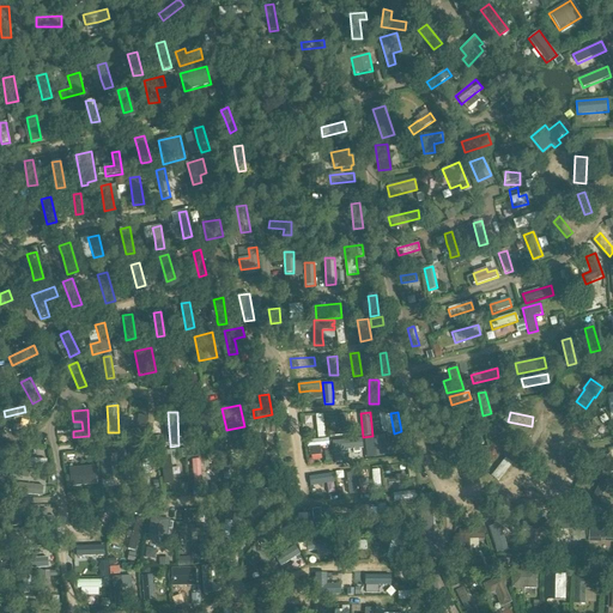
[(208,414),(200,414),(200,439),(210,439),(208,414)]
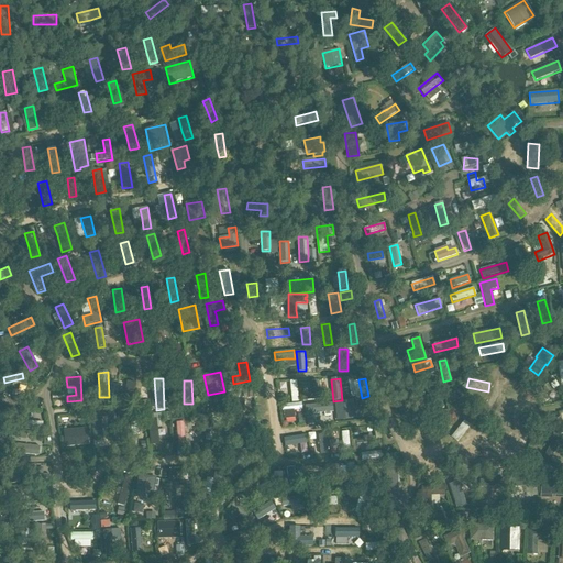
[(117,395),(116,404),(119,405),(130,406),(133,406),(135,383),(127,382),(125,396),(117,395)]
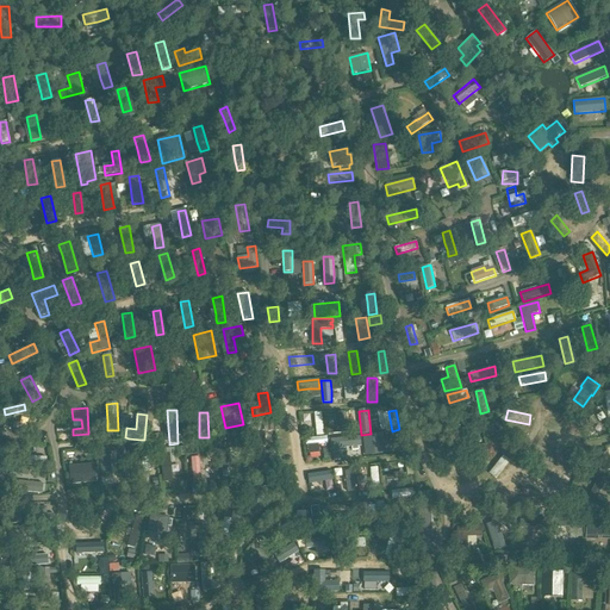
[(583,416),(577,419),(589,437),(595,433),(583,416)]
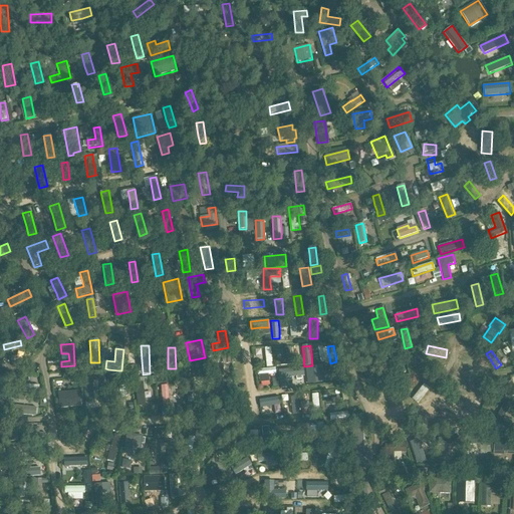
[(460,351),(457,358),(476,364),(478,357),(468,354),(463,352),(460,351)]
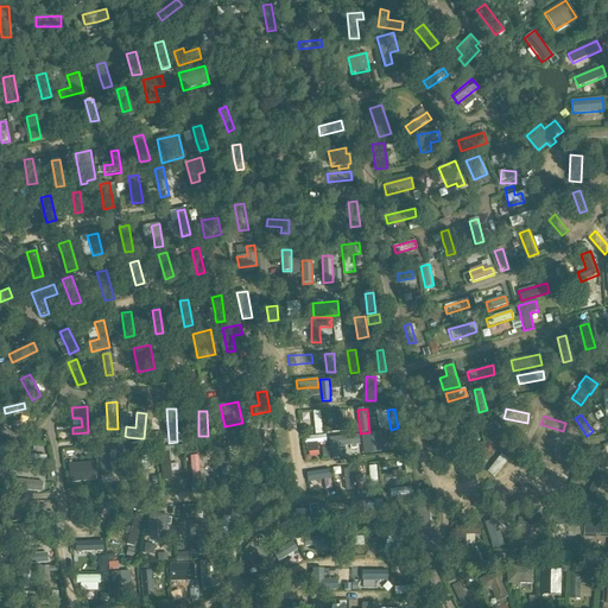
[(436,420),(426,423),(431,450),(441,448),(436,420)]
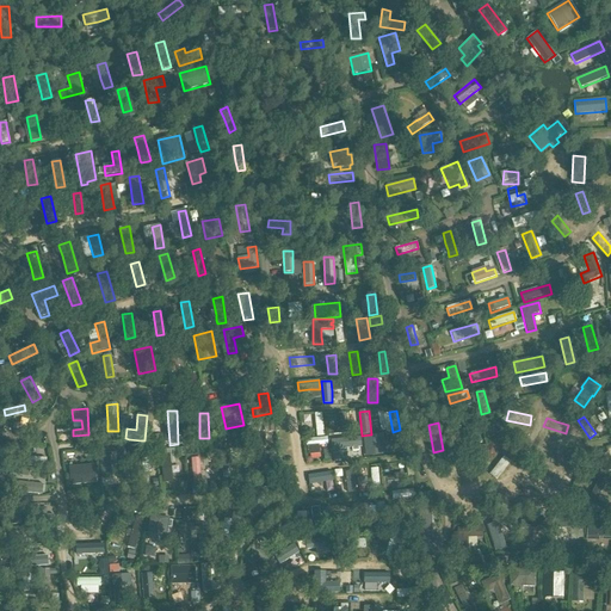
[(477,426),(450,432),(452,443),(479,437),(477,426)]
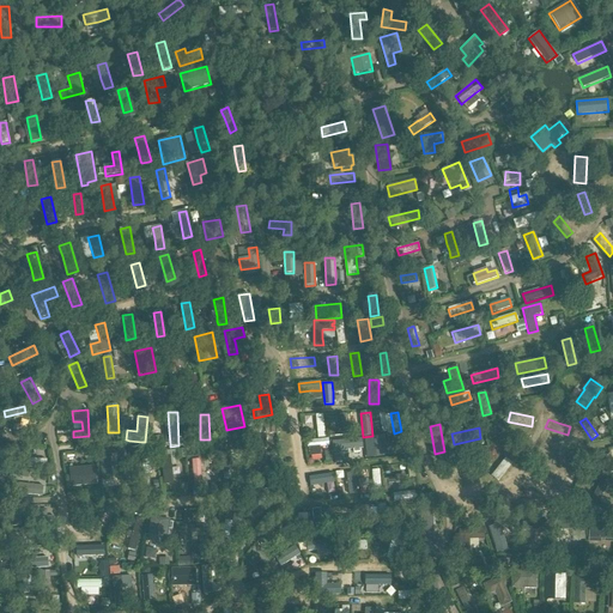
[(266,436),(248,437),(250,466),(259,465),(258,449),(267,449),(266,436)]
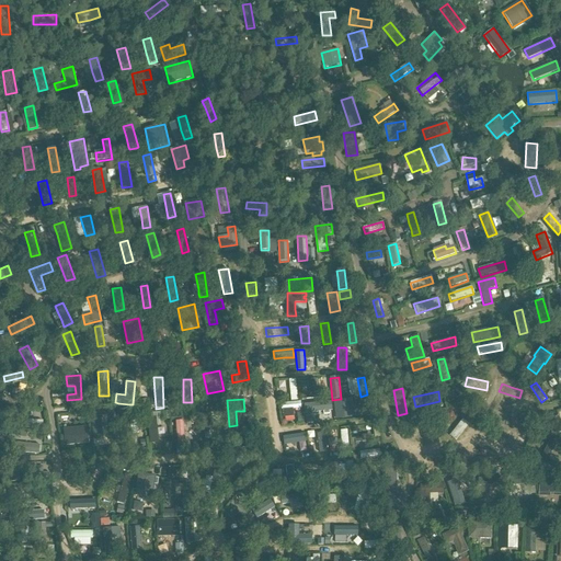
[(353,409),(352,403),(352,399),(334,401),(336,420),(354,418),(353,409)]
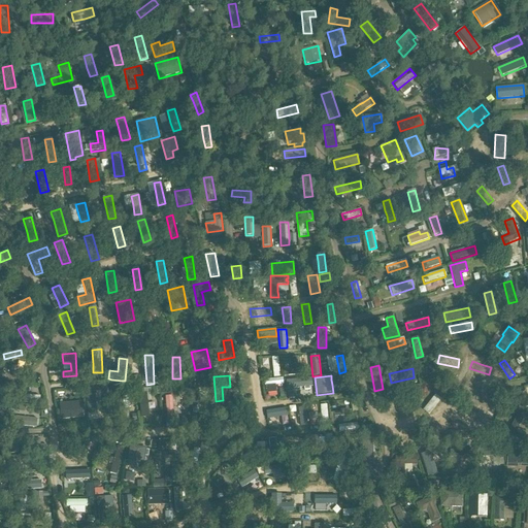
[(283,378),(264,381),(265,387),(275,386),(284,385),(283,378)]
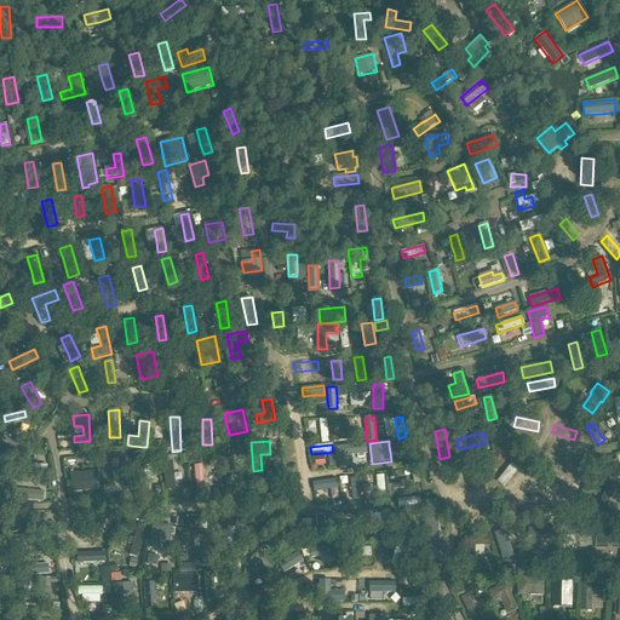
[(366,445),(337,447),(338,457),(357,454),(365,453),(367,453),(366,445)]
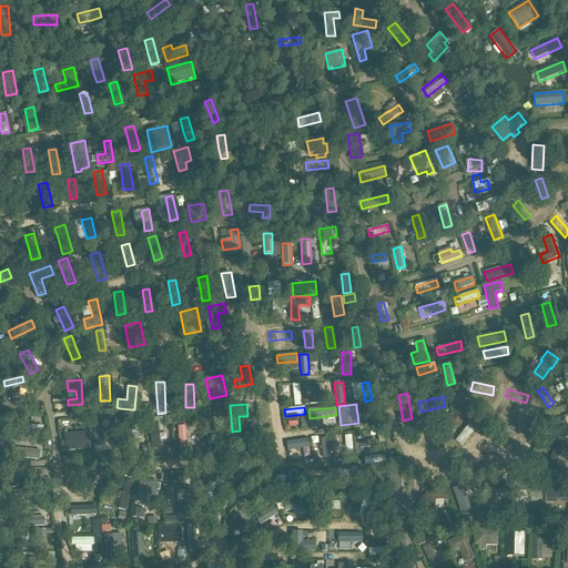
[(101,414),(92,414),(94,445),(104,445),(101,414)]
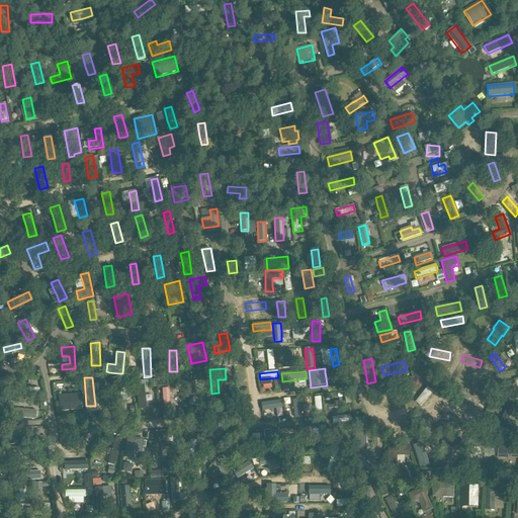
[(0,378),(0,384),(3,386),(9,389),(11,382),(0,378)]
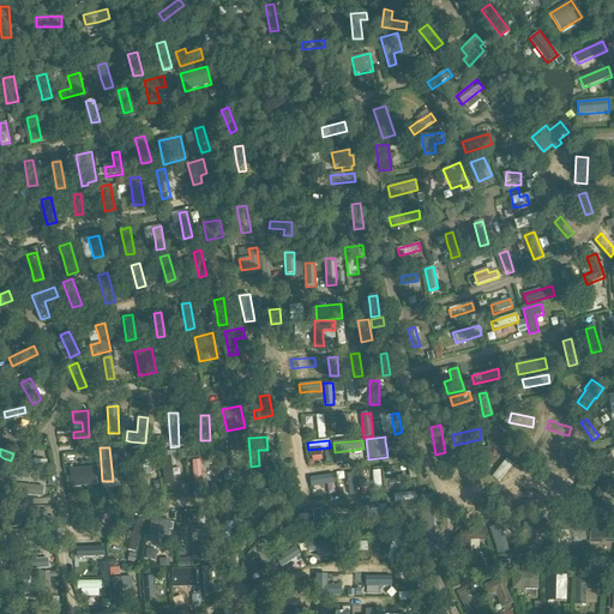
[(140,451),(132,452),(136,479),(144,477),(144,476),(142,459),(140,451)]
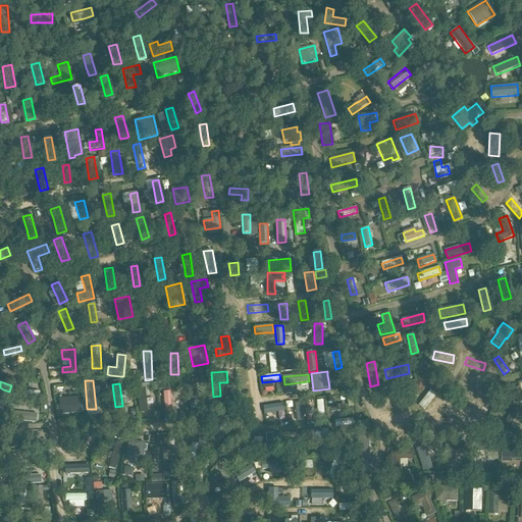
[(197,384),(188,385),(190,398),(196,398),(198,397),(197,384)]
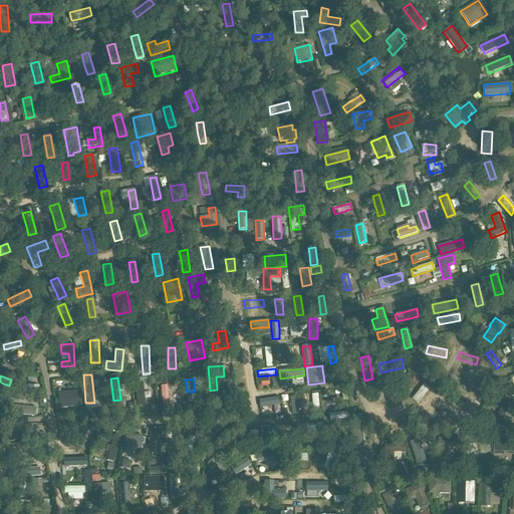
[(507,398),(513,396),(513,390),(511,380),(501,383),(503,393),(506,392),(507,398)]
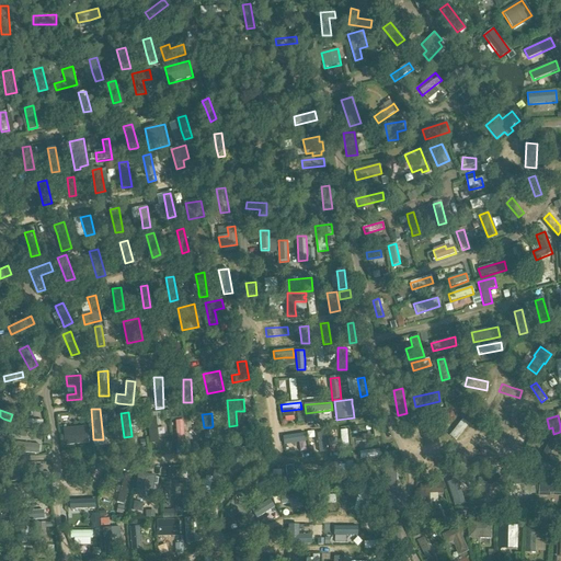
[(157,418),(148,419),(150,444),(159,443),(157,425),(157,418)]
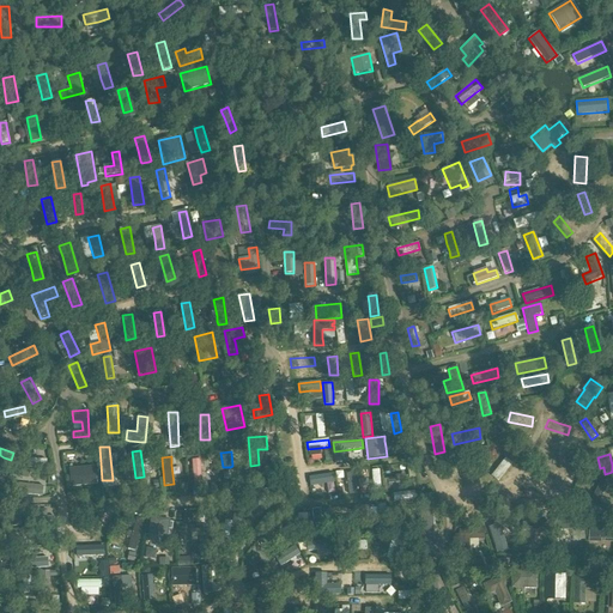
[(20,457),(19,467),(46,468),(46,460),(20,457)]
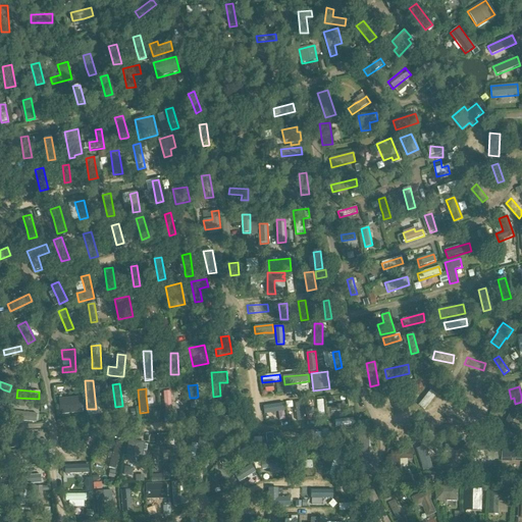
[(481,390),(474,411),(480,414),(488,393),(481,390)]
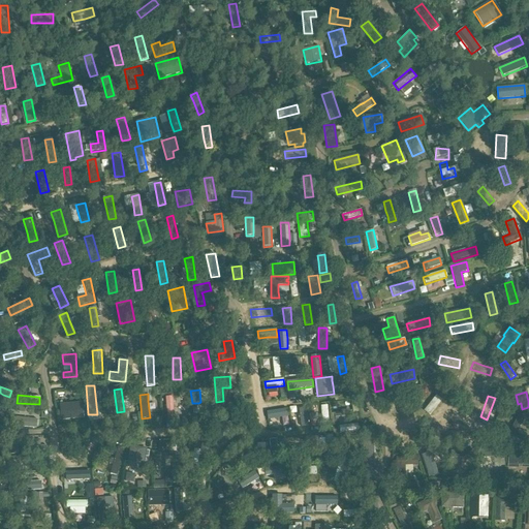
[(173,397),(165,397),(167,418),(175,418),(173,397)]
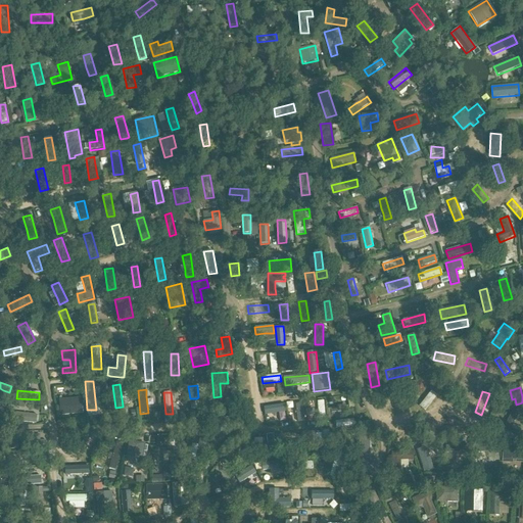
[(81,397),(59,399),(61,416),(83,414),(81,397)]
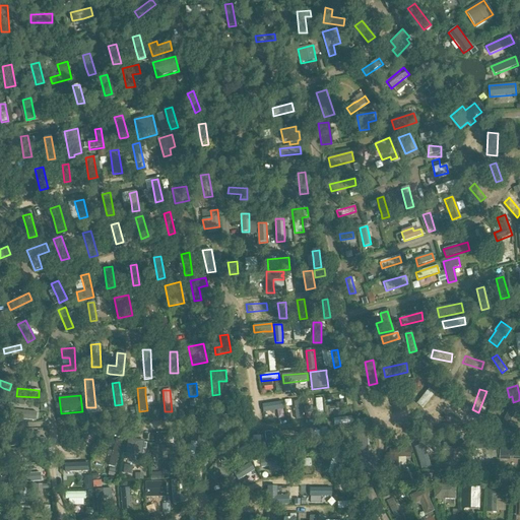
[(282,401),(262,403),(263,411),(283,408),(282,401)]
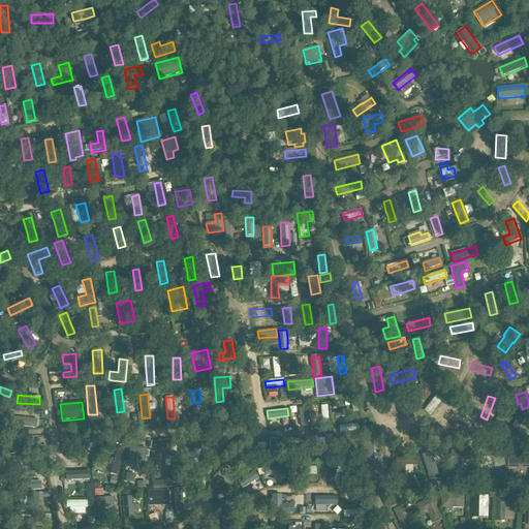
[(306,408),(299,409),(300,415),(301,418),(302,427),(309,426),(306,408)]
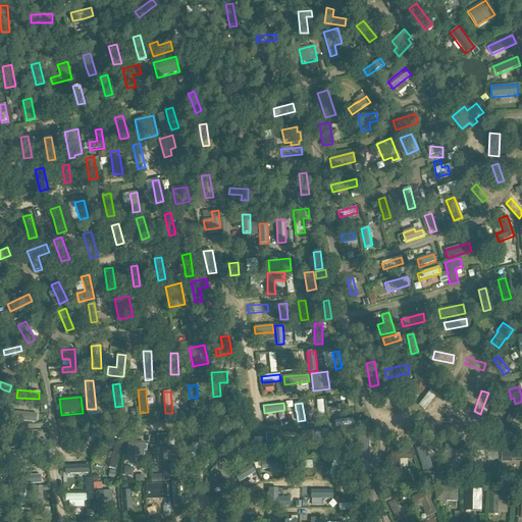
[(347,416),(346,406),(336,407),(329,408),(331,418),(347,416)]
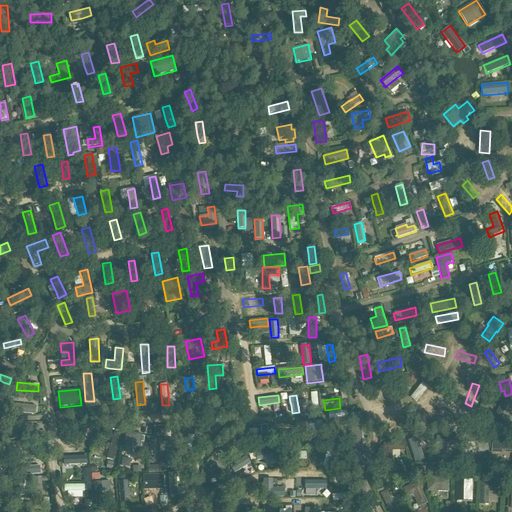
[(504,400),(495,416),(501,419),(507,407),(509,402),(504,400)]
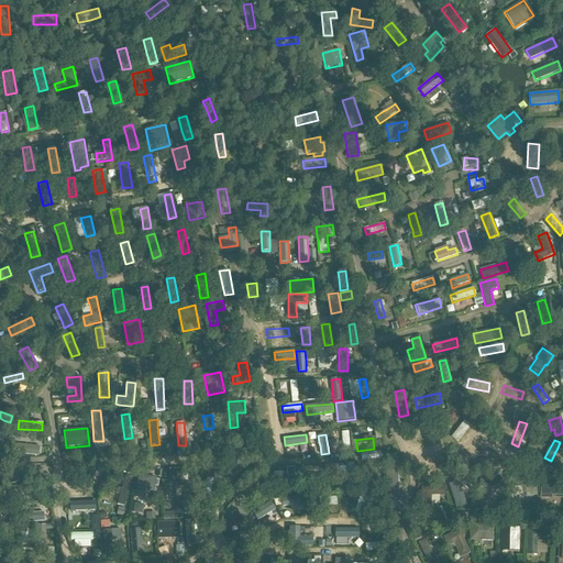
[(17,444),(15,453),(39,455),(40,446),(17,444)]
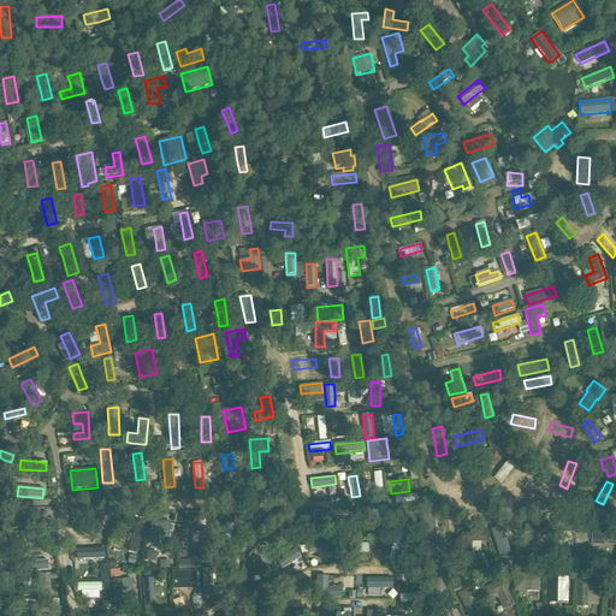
[(278,491),(254,496),(255,504),(259,503),(276,499),(279,499),(278,491)]
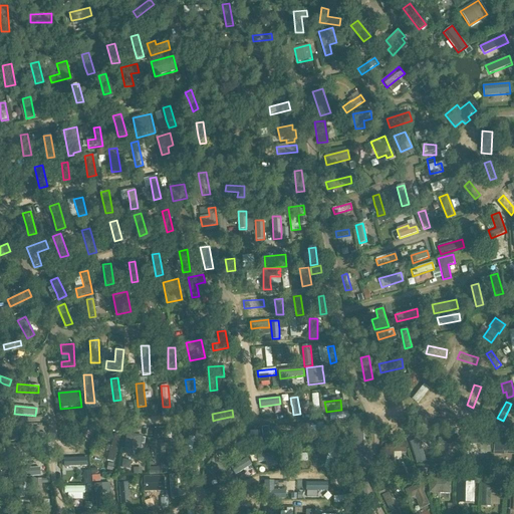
[(362,423),(351,424),(352,450),(363,450),(362,423)]
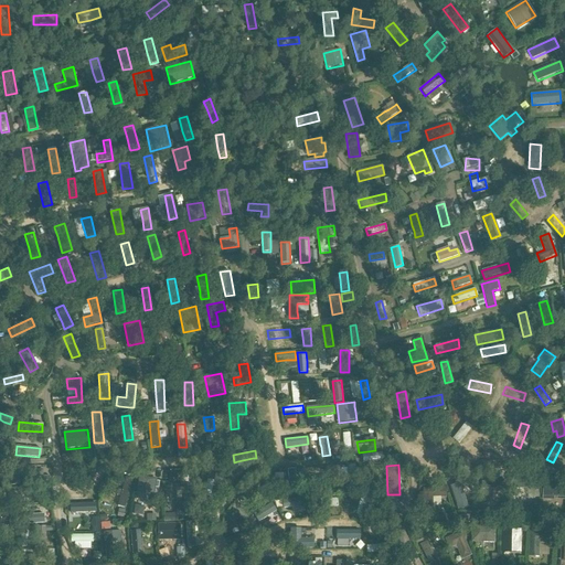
[(296,470),(287,470),(288,481),(289,490),(297,490),(296,470)]
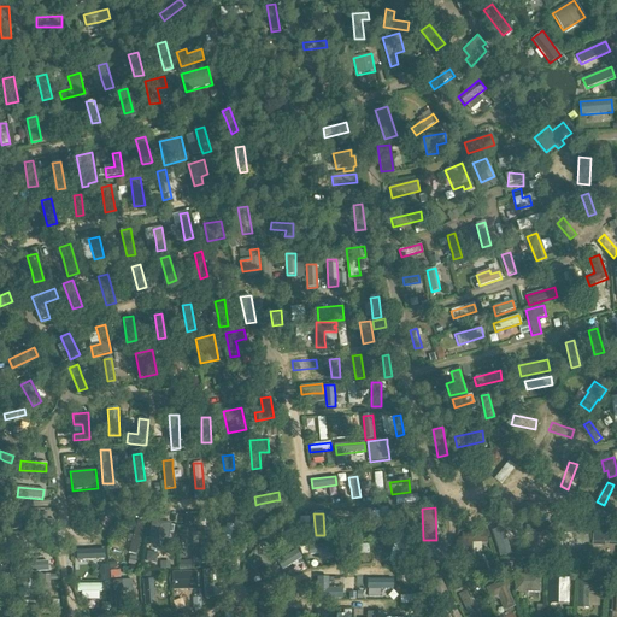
[(230,544),(229,547),(239,550),(245,521),(236,518),(234,526),(230,544)]
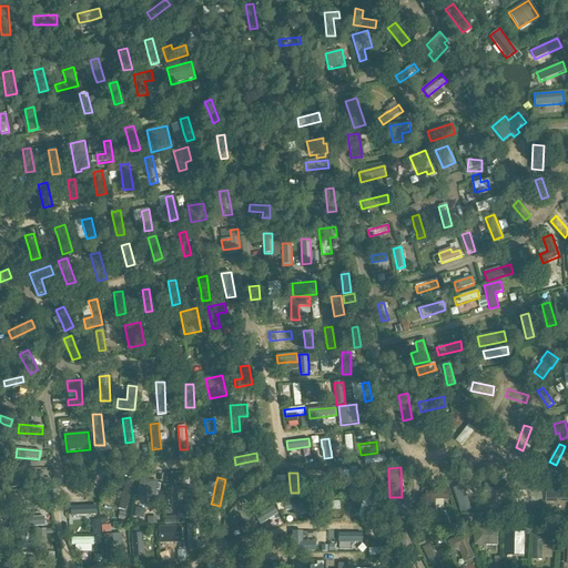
[(27,479),(27,488),(50,488),(50,479),(27,479)]
